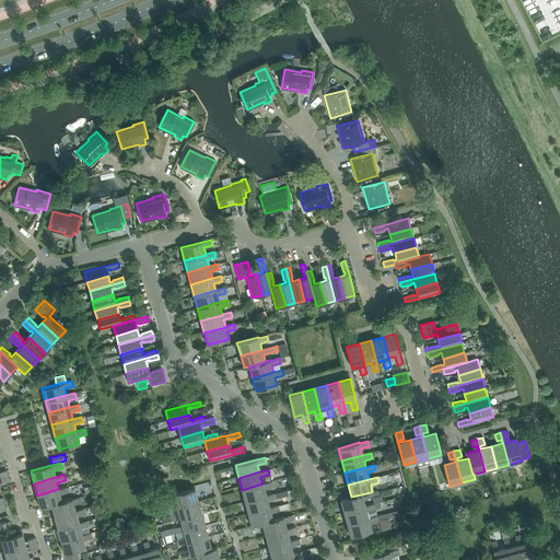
[(242,490),(245,502),(266,496),(264,489),(272,487),(271,481),(263,483),(242,490)]
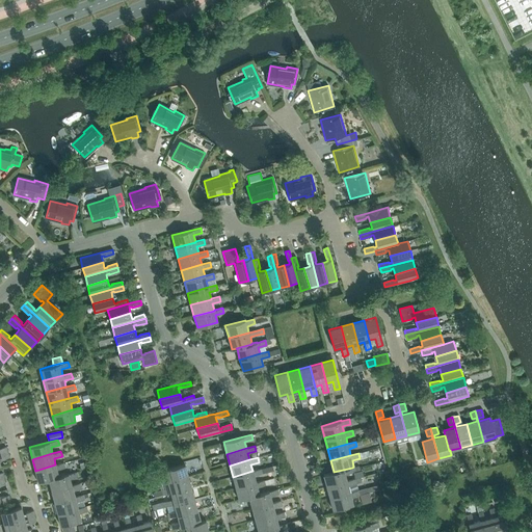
[(38,482),(48,479),(58,476),(57,470),(65,468),(63,462),(55,464),(35,471),(38,482)]
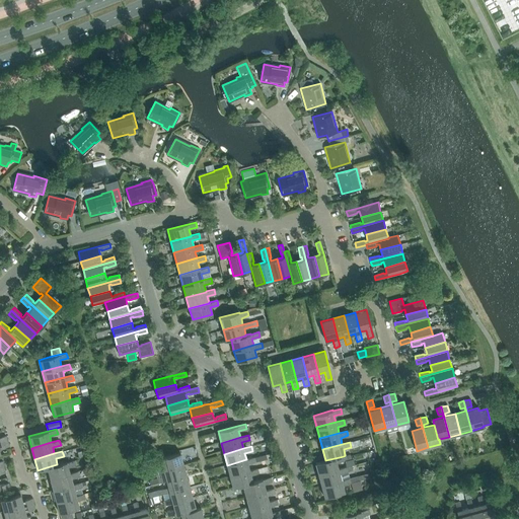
[(155,471),(163,469),(183,464),(180,452),(160,458),(162,465),(154,467),(155,471)]
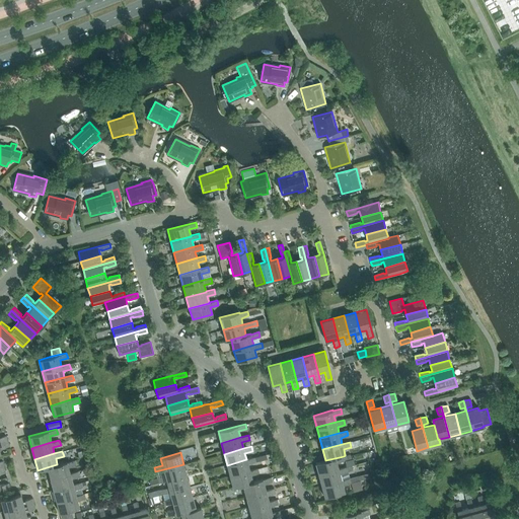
[(325,460),(315,463),(318,474),(339,469),(337,463),(345,460),(344,456),(325,460)]
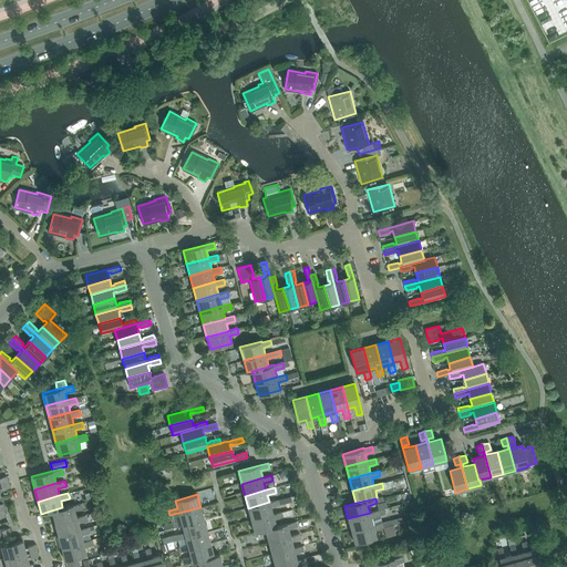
[(269,502),(248,508),(251,521),(272,514),(270,507),(279,505),(278,500),(269,502)]
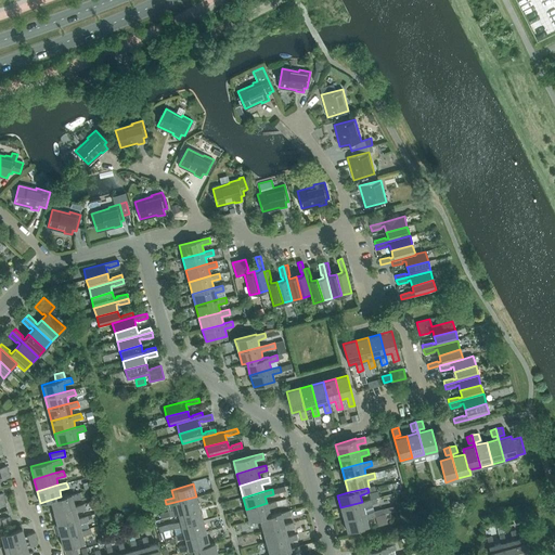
[(72,493),(61,497),(50,500),(53,512),(75,506),(73,500),(81,497),(80,492),(72,494),(72,493)]
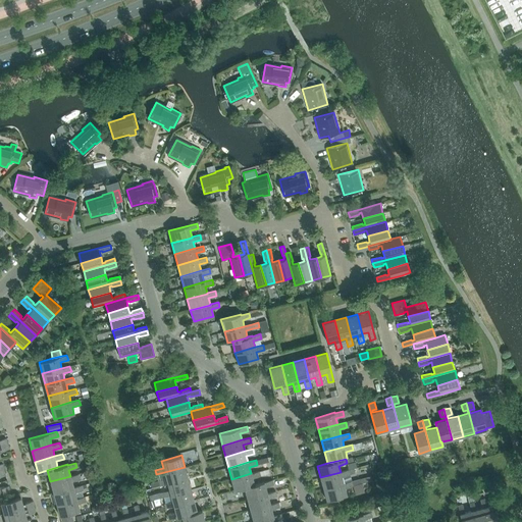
[(158,481),(150,483),(152,488),(159,485),(167,483),(188,478),(185,467),(164,472),(156,474),(158,481)]
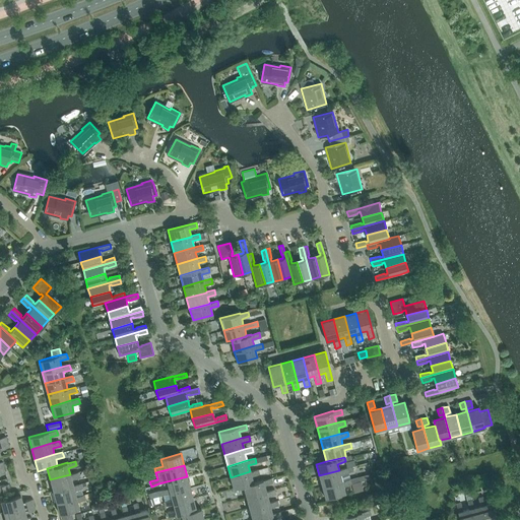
[(339,470),(319,475),(322,486),(342,481),(340,475),(348,472),(346,468),(339,470)]
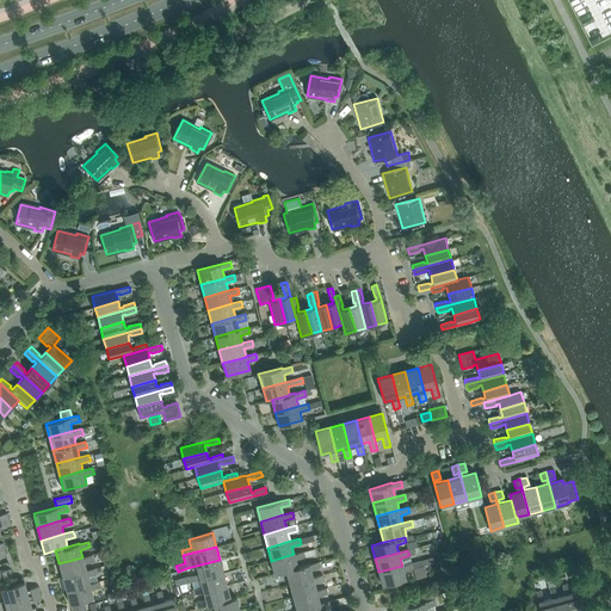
[(275,574),(285,571),(297,568),(297,567),(295,560),(304,557),(303,551),(294,554),(271,561),(275,574)]
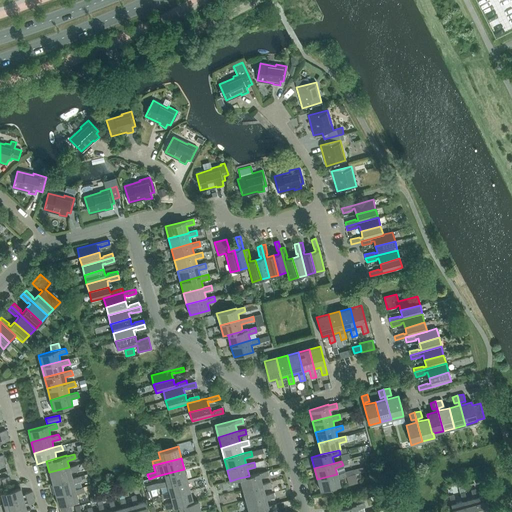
[(77,465),(69,467),(49,472),(52,483),(72,478),(70,472),(78,470),(77,465)]
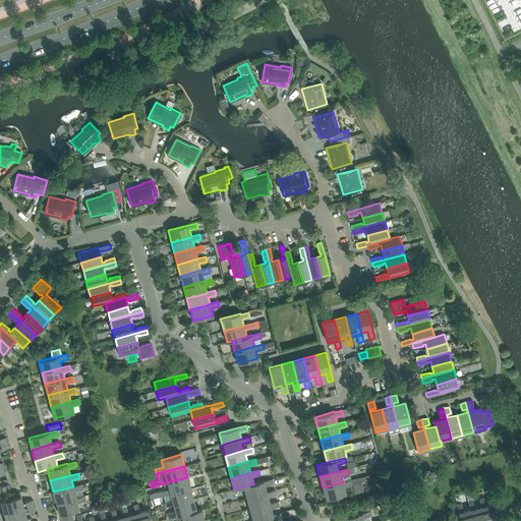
[(169,488),(161,490),(162,496),(163,496),(190,488),(187,477),(167,482),(169,488)]
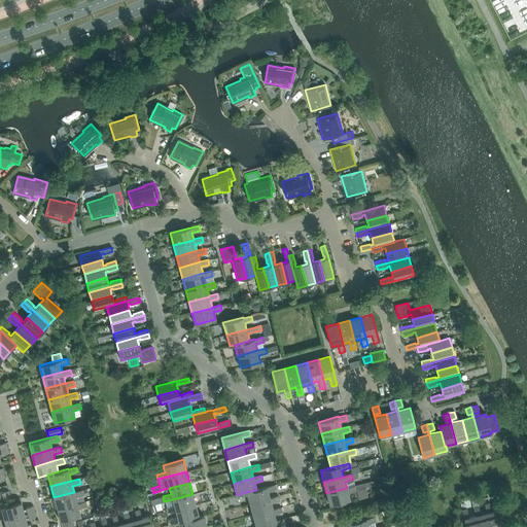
[(246,492),(249,503),(270,498),(268,492),(276,490),(275,485),(267,487),(256,489),(256,490),(246,492)]
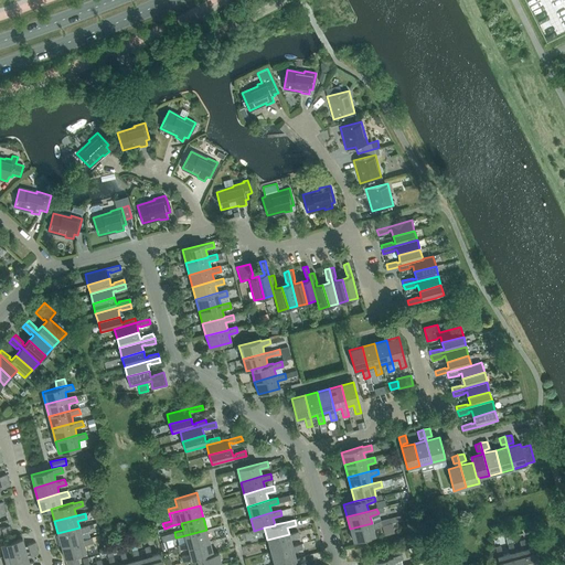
[(372,523),(350,529),(353,541),(353,542),(375,535),(373,529),(382,525),(380,521),(372,523)]
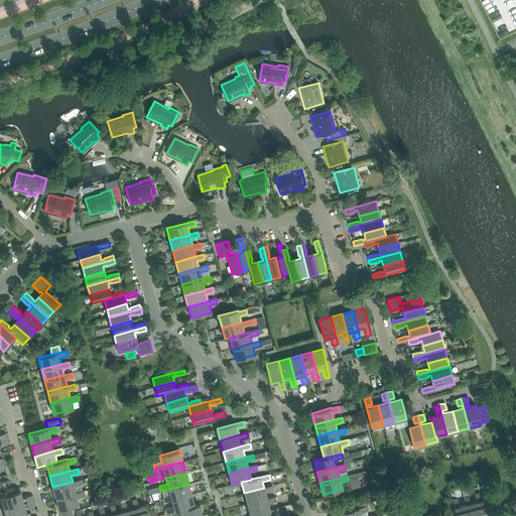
[(81,480),(73,482),(52,487),(55,498),(76,493),(74,487),(82,485),(81,480)]
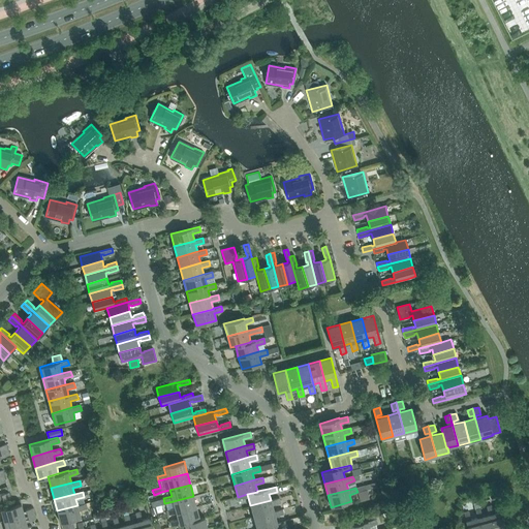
[(193,496),(165,503),(167,509),(166,509),(167,515),(176,512),(196,506),(193,496)]
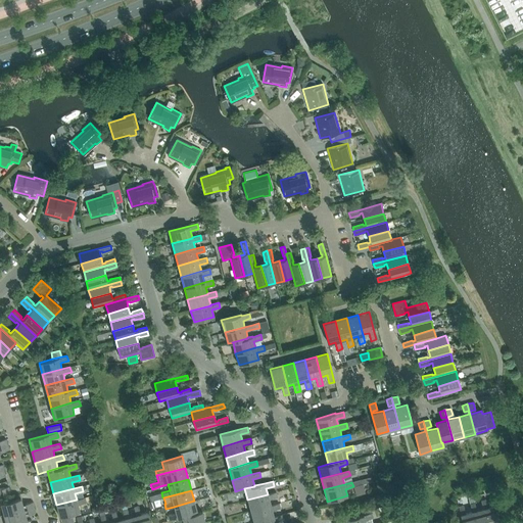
[(247,500),(250,511),(271,506),(269,500),(277,497),(276,492),(268,494),(247,500)]
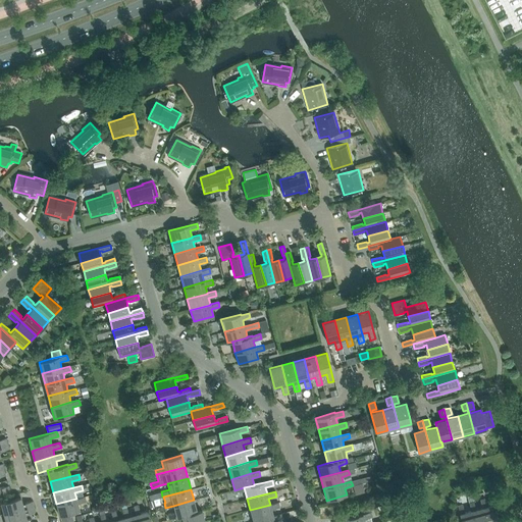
[(56,504),(59,516),(71,513),(77,511),(80,510),(77,504),(86,502),(85,497),(76,499),(56,504)]
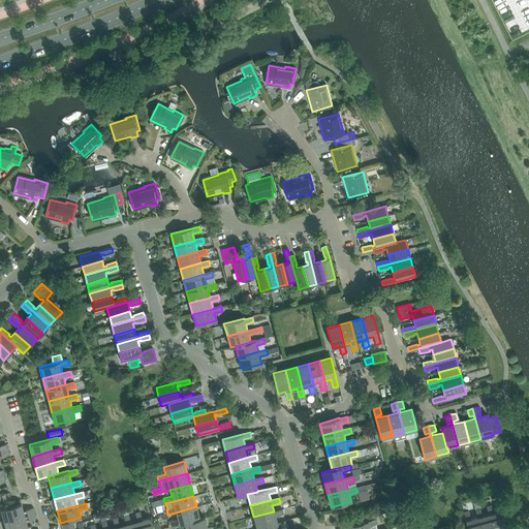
[(1,509),(4,521),(24,516),(21,504),(1,509)]
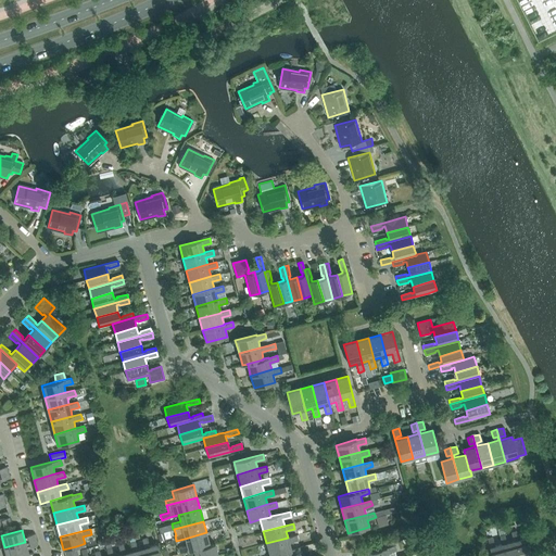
[(512,532),(514,541),(517,555),(530,555),(526,538),(519,540),(516,531),(512,532)]
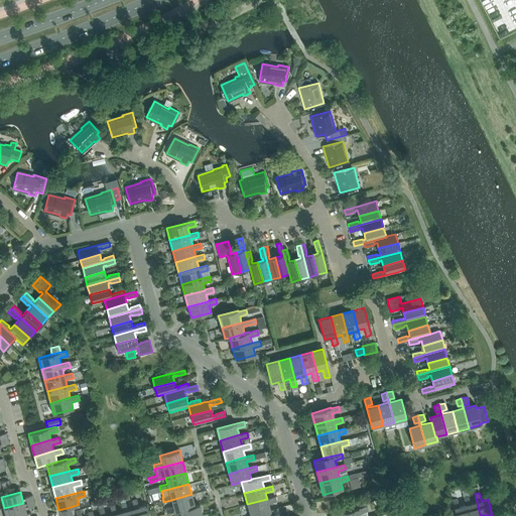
[(174,511),(179,510),(195,506),(191,494),(171,500),(173,506),(165,508),(166,513),(174,511)]
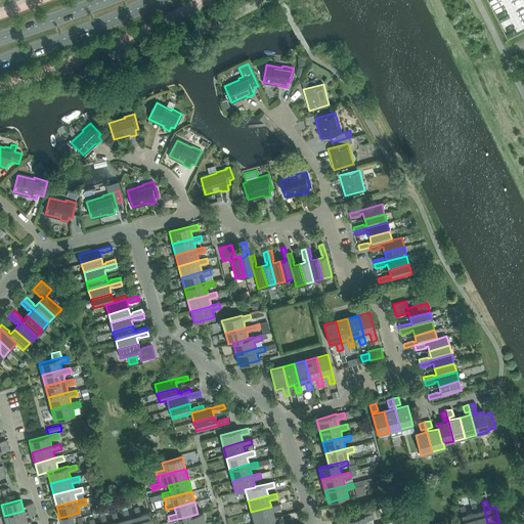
[(471,505),(473,513),(475,523),(487,523),(484,510),(478,512),(475,504),(471,505)]
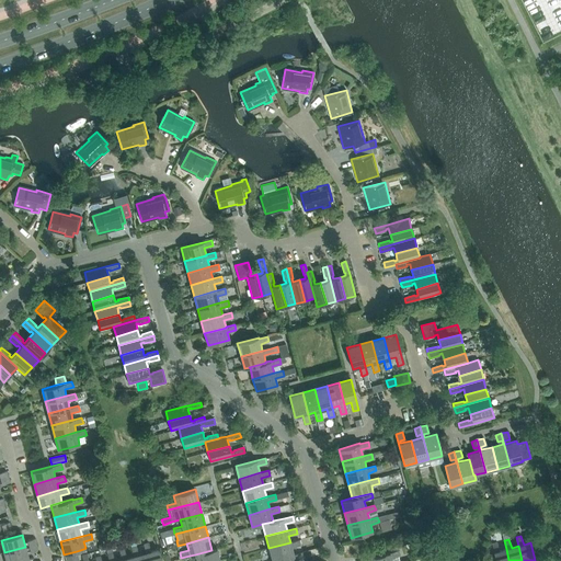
[(268,548),(272,560),(294,554),(292,548),(300,546),(299,540),(290,542),(268,548)]
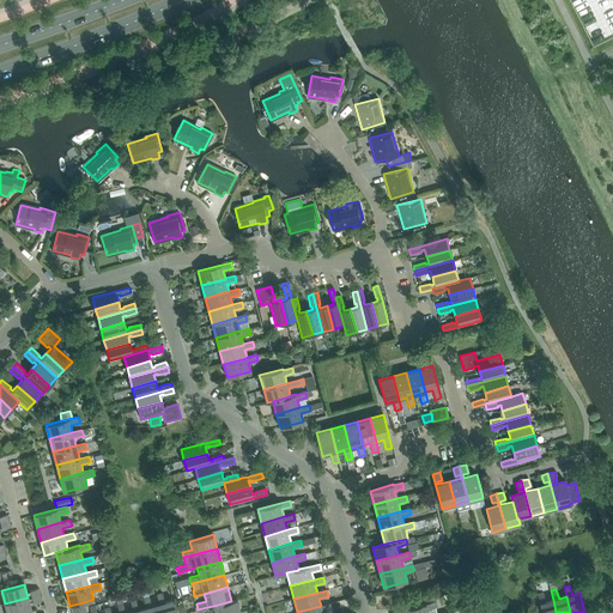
[(157,595),(159,604),(162,612),(176,612),(173,600),(165,602),(162,593),(157,595)]
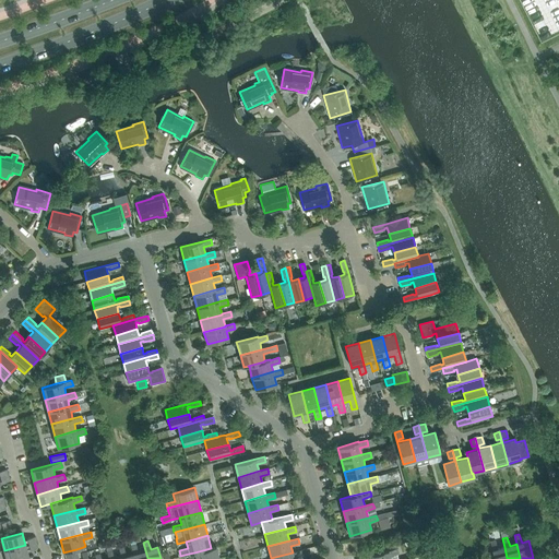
[(494,558),(507,558),(504,547),(497,549),(495,540),(490,542),(492,550),(491,550),(494,558)]
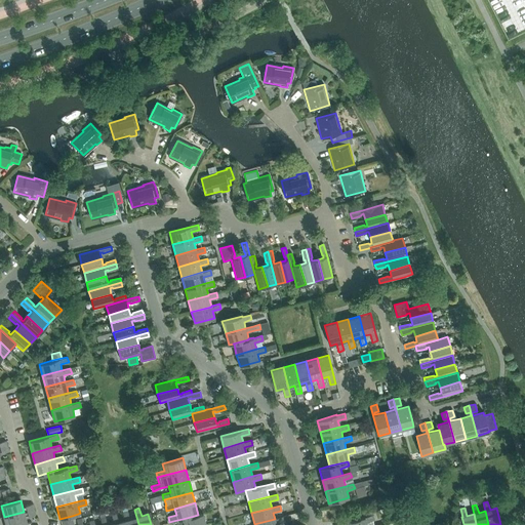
[(123,513),(125,520),(126,524),(138,524),(136,517),(130,519),(127,511),(123,513)]
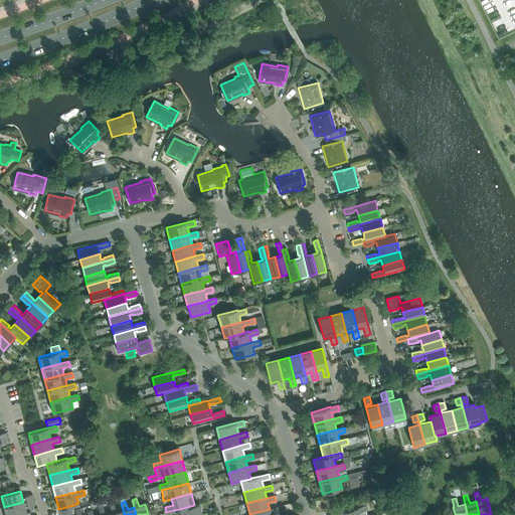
[(23,502),(4,507),(5,514),(18,514),(26,513),(23,502)]
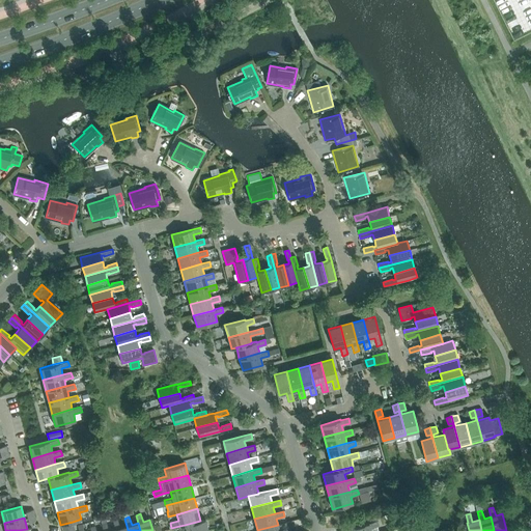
[(187,530),(186,530),(205,530),(208,530),(205,519),(200,521),(185,525),(187,530)]
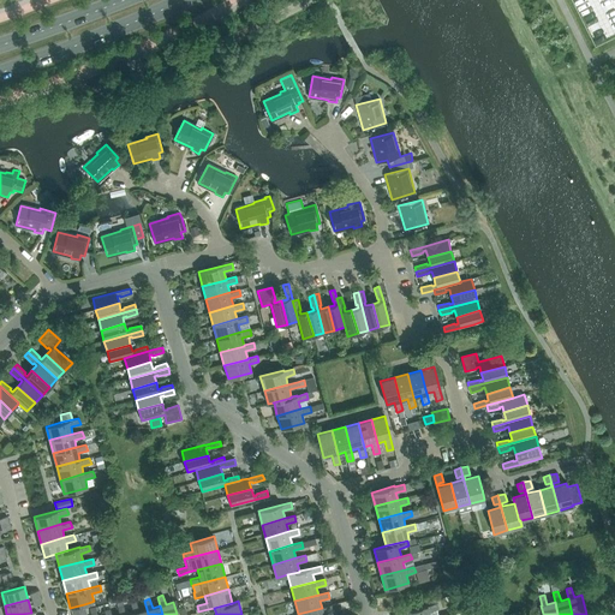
[(136,602),(131,604),(133,613),(133,614),(148,614),(147,609),(139,611),(136,602)]
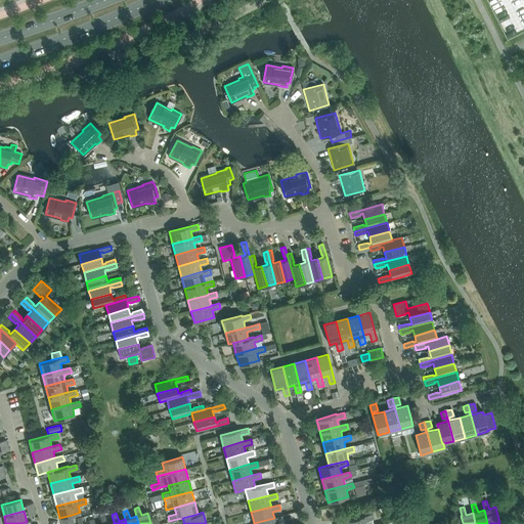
[(344,521),(344,523),(365,523),(365,521),(374,519),(373,514),(364,516),(344,521)]
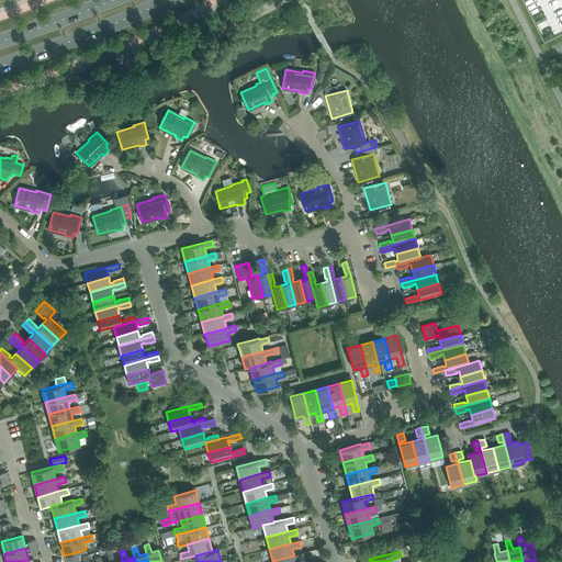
[(79,561),(78,554),(77,552),(64,555),(66,561),(79,561)]
